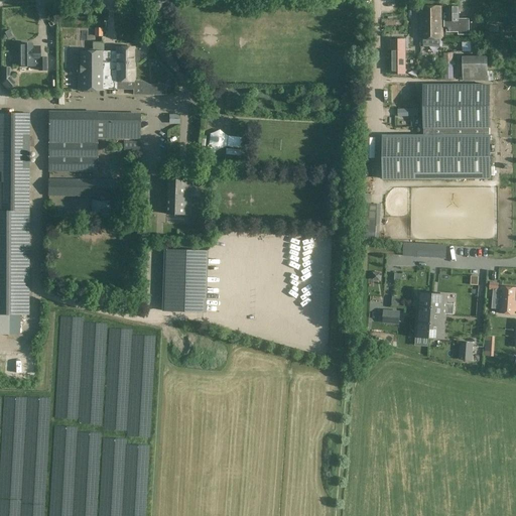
[(442,8),(420,8),(420,39),(442,39),(442,8)]
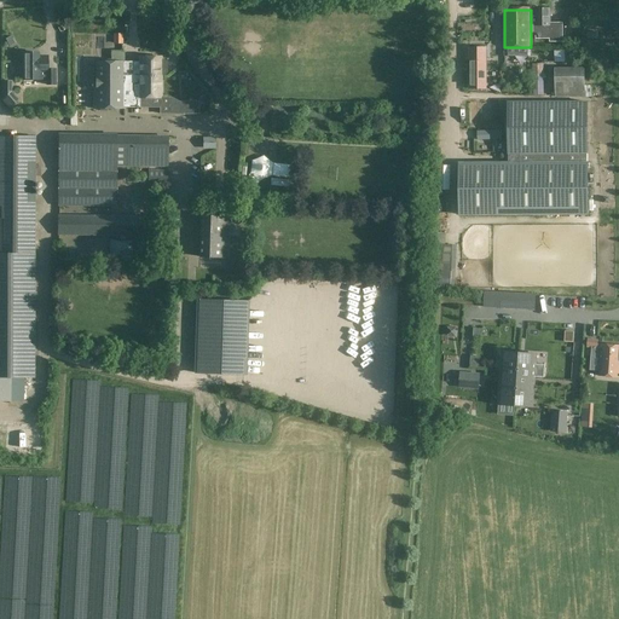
[(550,10),(536,10),(536,16),(533,16),(533,33),(536,33),(536,39),(550,39),(550,41),(562,41),(562,23),(553,23),(553,28),(550,28),(550,25),(550,10)]
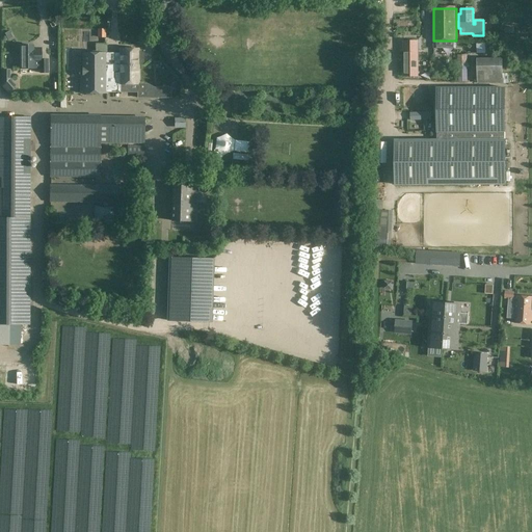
[(487,9),(486,19),(501,19),(501,9),(487,9)]
